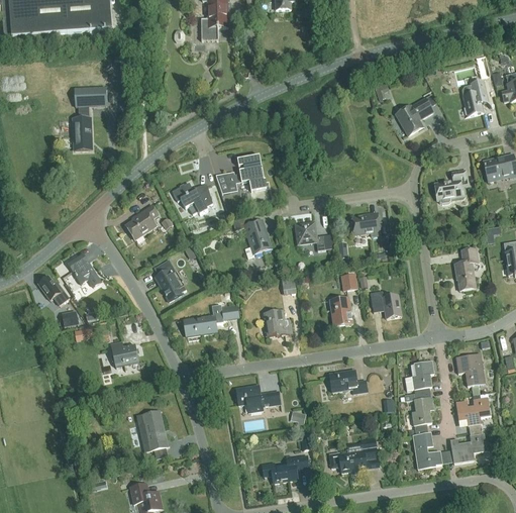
[(0,2),(3,35),(111,27),(109,0),(0,0),(0,2)]
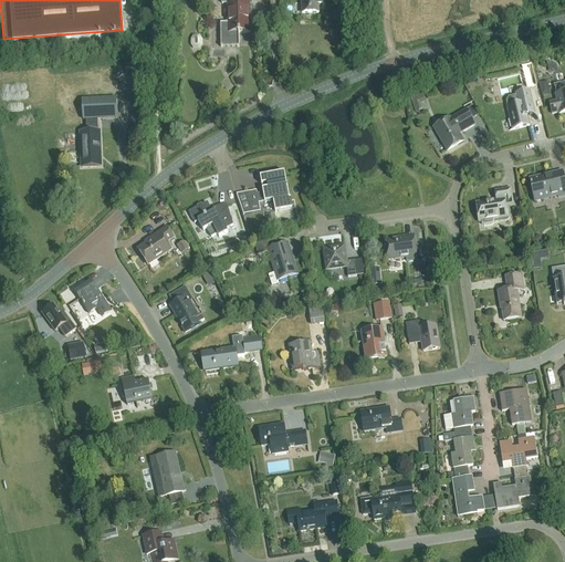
[(220,0),(226,0),(227,20),(219,20),(220,43),(237,42),(237,29),(249,29),(248,0),(220,0)]
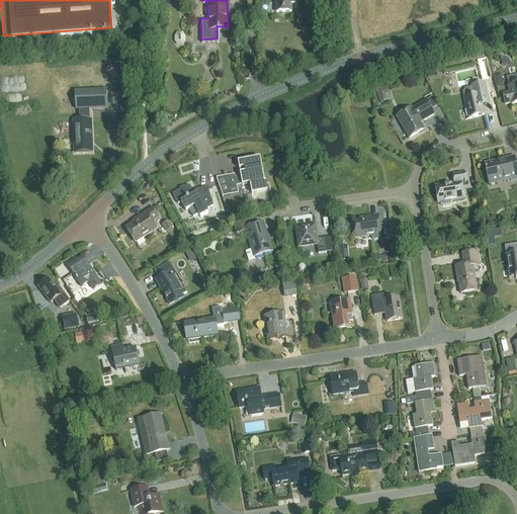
[(290,1),(295,1),(295,0),(274,0),(275,9),(290,8),(290,1)]
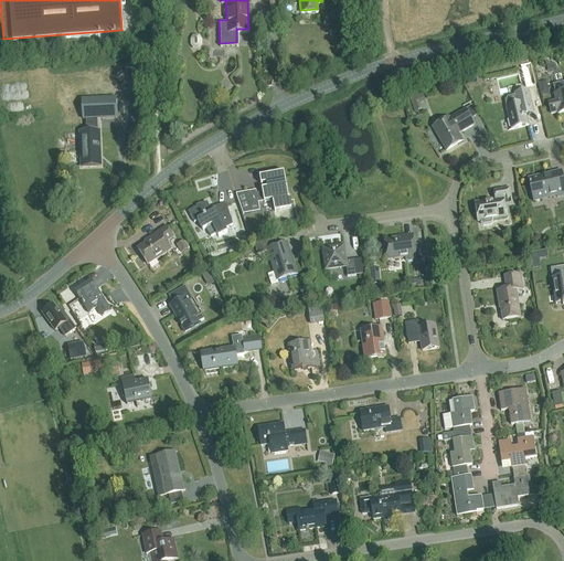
[(523,72),(527,82),(533,81),(531,71),(523,72)]
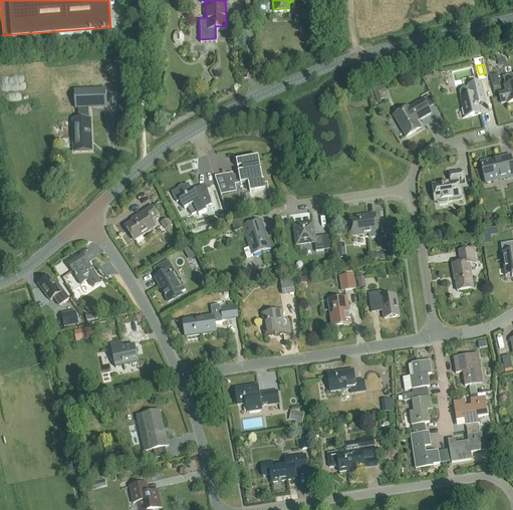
[(500,100),(506,99),(506,100),(512,98),(512,70),(502,73),(504,81),(503,81),(504,87),(497,89),(500,100)]
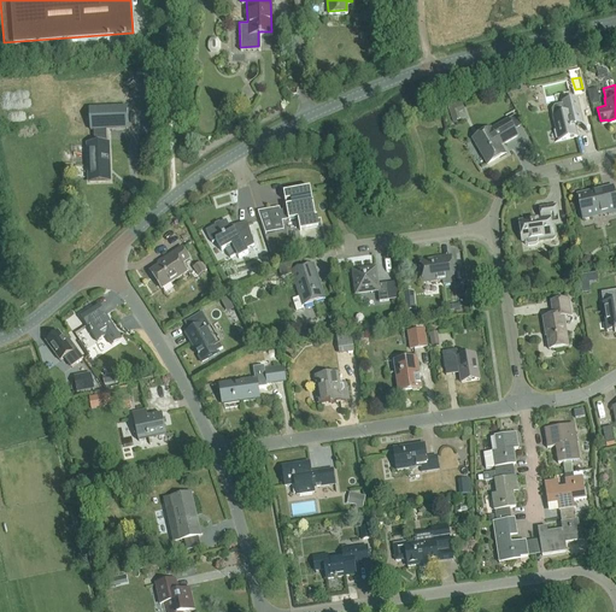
[(552,112),(557,137),(576,133),(574,123),(582,121),(576,94),(561,98),(562,100),(553,103),(551,106),(552,112)]
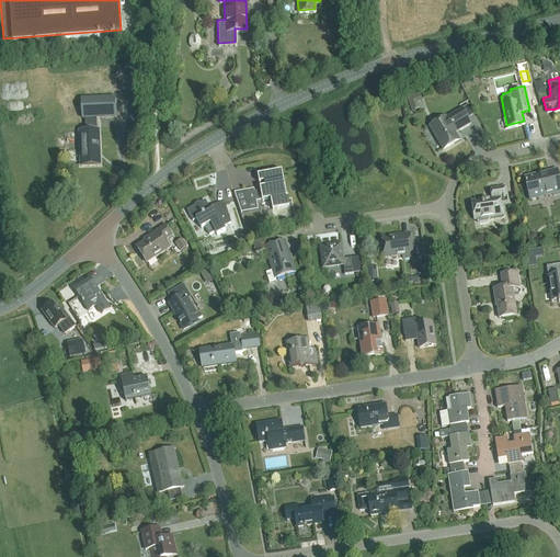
[(95,114),(114,113),(113,93),(81,94),(81,115),(83,115),(84,127),(79,127),(80,161),(99,160),(96,127),(95,114)]
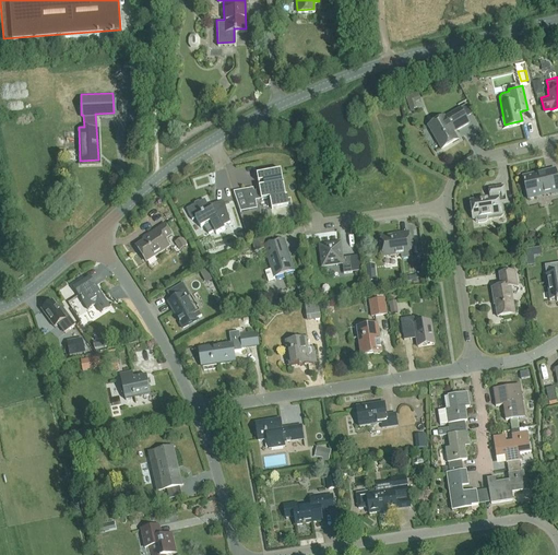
[(452,129),(467,120),(459,105),(443,114),(427,122),(440,145),(456,136),(452,129)]
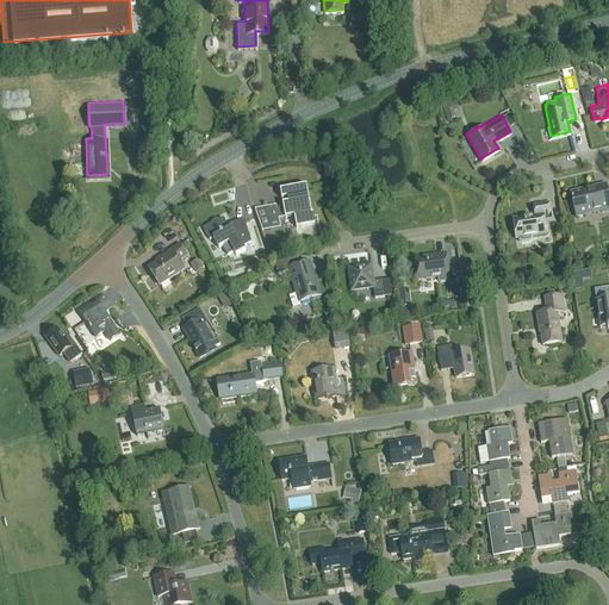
[(601,209),(608,206),(608,199),(604,180),(570,188),(575,213),(601,207),(601,209)]
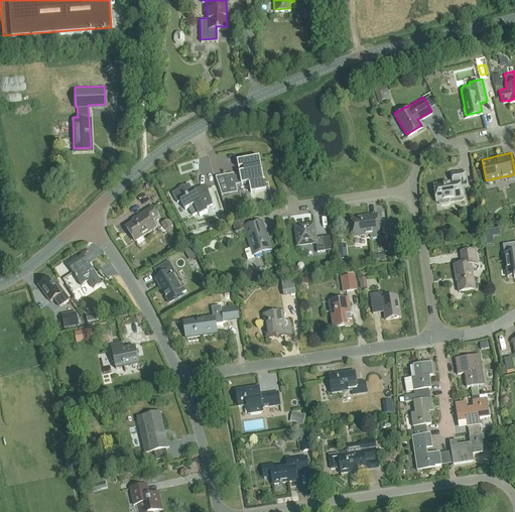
[(234,182),(248,179),(250,189),(265,186),(263,178),(262,178),(262,177),(258,154),(236,158),(239,171),(223,174),(229,190),(236,188),(234,182)]
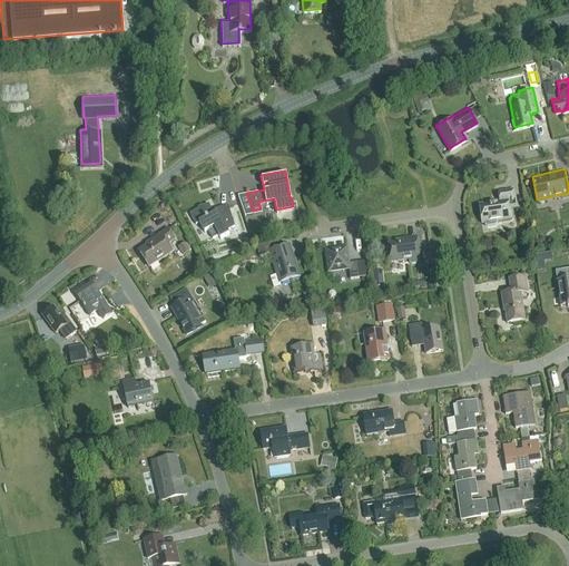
[(499,198),(481,201),(478,202),(480,221),(482,221),(483,223),(486,224),(493,223),(496,221),(494,217),(508,215),(506,204),(516,203),(513,186),(498,189),(499,198)]
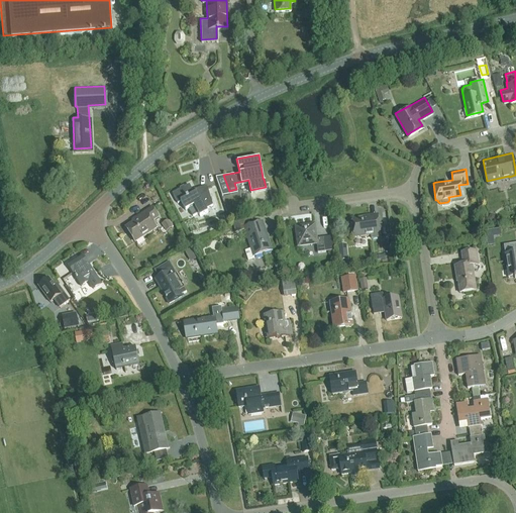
[(205,206),(212,202),(206,183),(191,187),(188,182),(184,184),(183,183),(179,185),(179,186),(171,190),(177,200),(180,199),(185,207),(188,206),(192,213),(197,210),(199,213),(207,209),(205,206)]
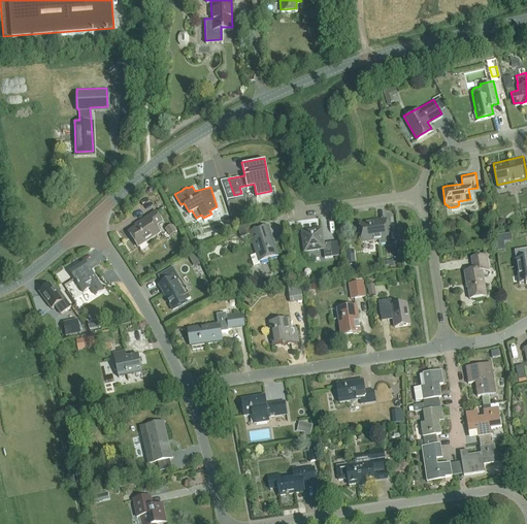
[(154,223),(161,218),(155,208),(139,219),(140,221),(127,229),(137,243),(158,230),(154,223)]
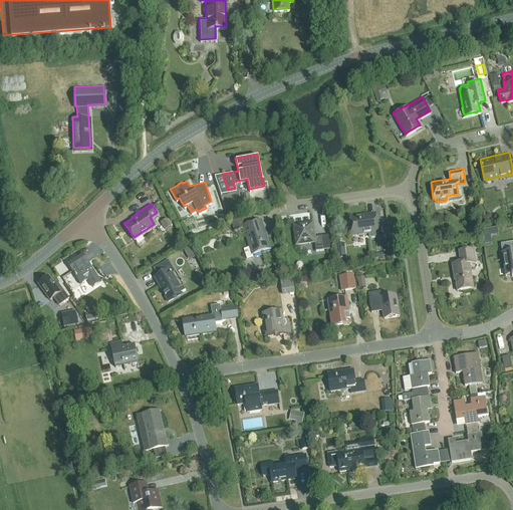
[(231,217),(228,209),(221,211),(223,219),(231,217)]
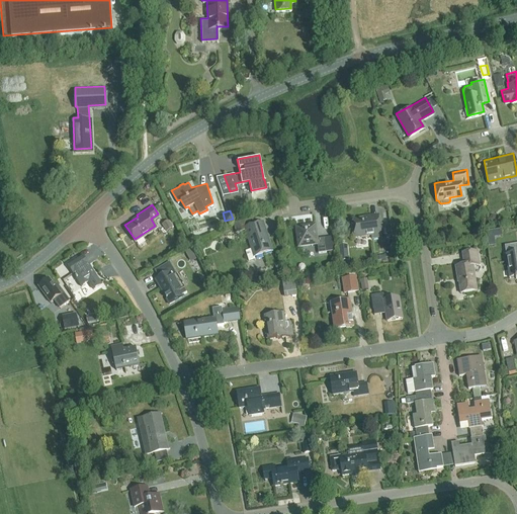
[(371,236),(380,234),(378,213),(352,218),(354,235),(370,233),(371,236)]
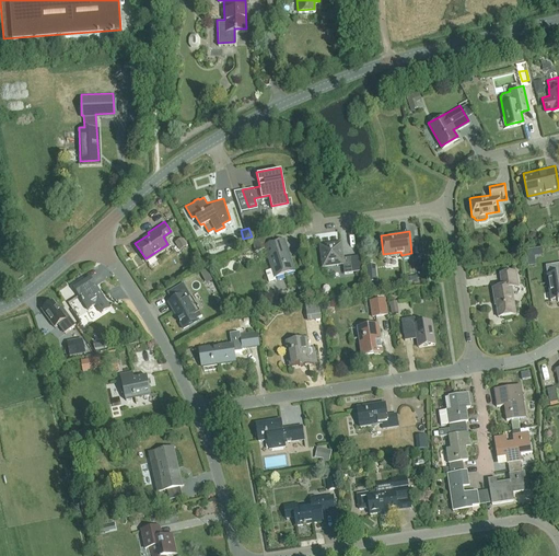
[(254,246),(264,243),(275,275),(293,268),(283,238),(266,243),(264,235),(252,240),(254,246)]
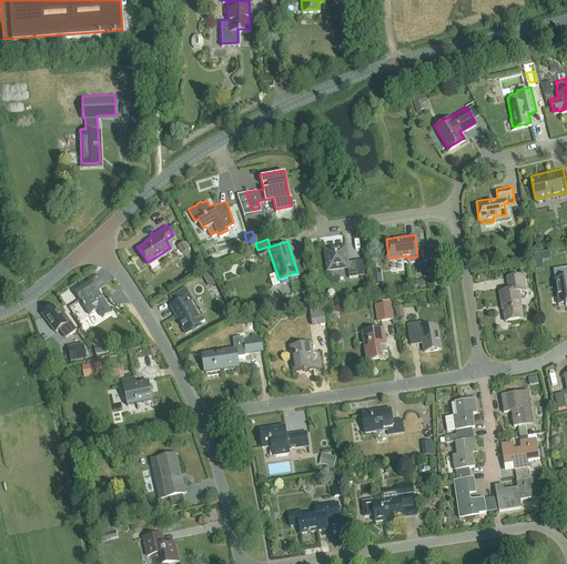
[(348,274),(357,273),(355,258),(346,259),(344,244),(325,247),(327,267),(347,264),(348,274)]
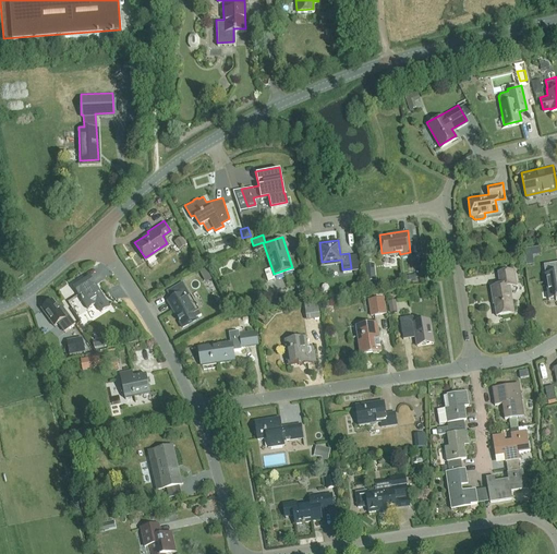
[(556,259),(548,260),(551,269),(544,271),(548,296),(555,294),(555,297),(556,296),(556,259)]
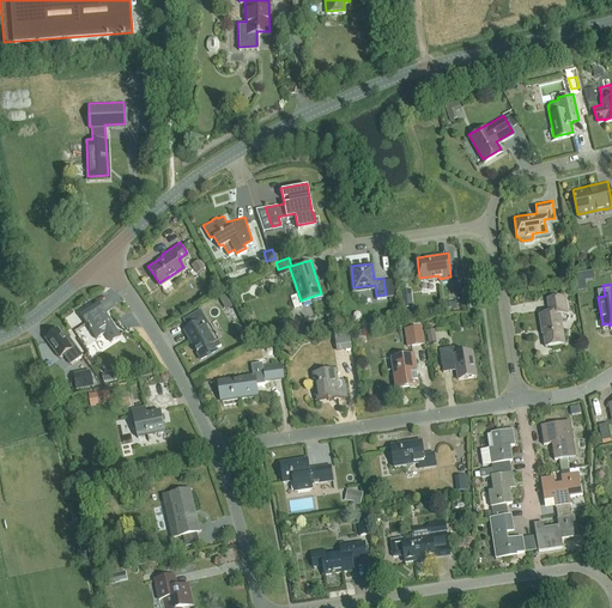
[(403,286),(406,304),(414,303),(411,285),(403,286)]
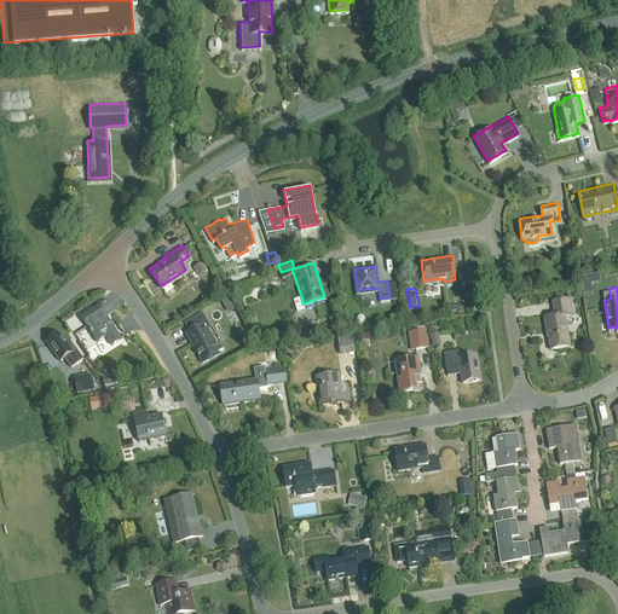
[(550,346),(569,342),(565,313),(572,312),(570,295),(552,299),(554,313),(543,314),(546,329),(547,329),(550,347),(550,346)]
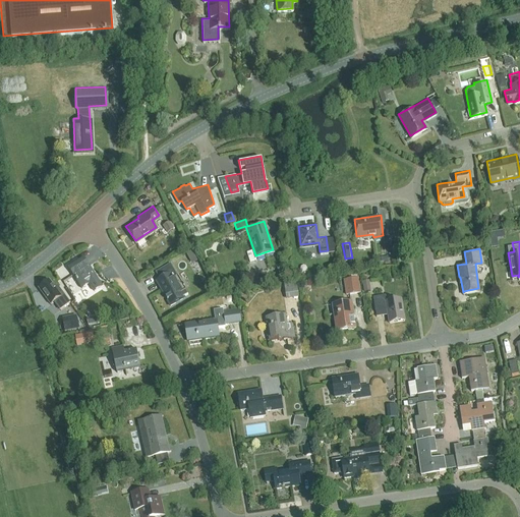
[(93,288),(100,283),(82,255),(67,265),(80,286),(88,281),(93,288)]
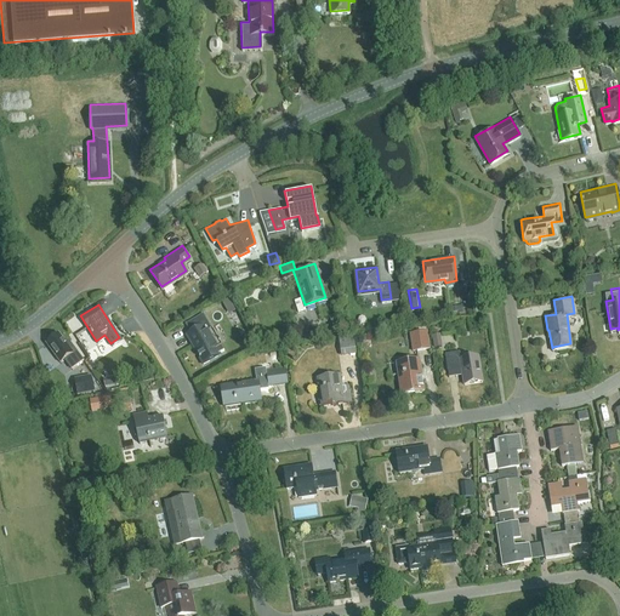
[(193,335),(188,337),(202,360),(219,351),(219,349),(223,347),(203,309),(185,320),(193,335)]
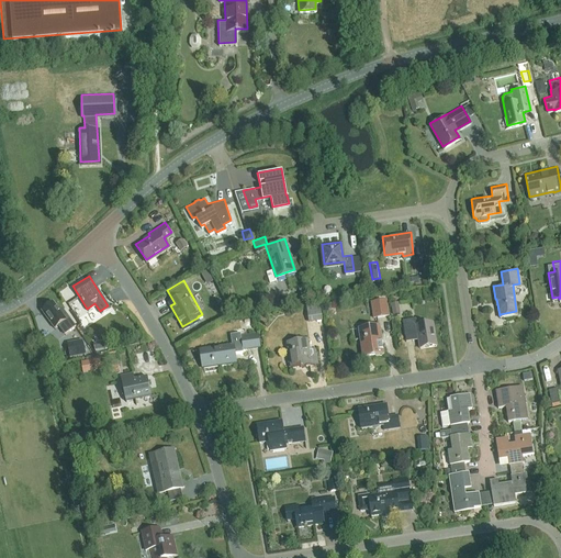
[(372,315),(388,313),(385,297),(369,299),(372,315)]
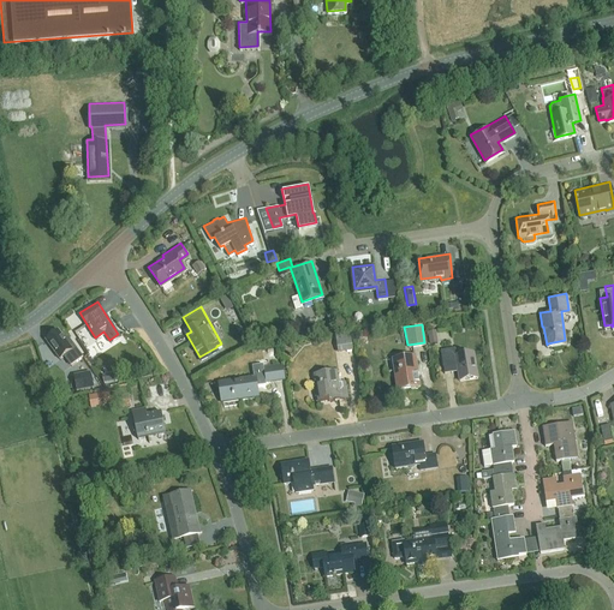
[(428,341),(436,340),(434,327),(425,328),(428,341)]
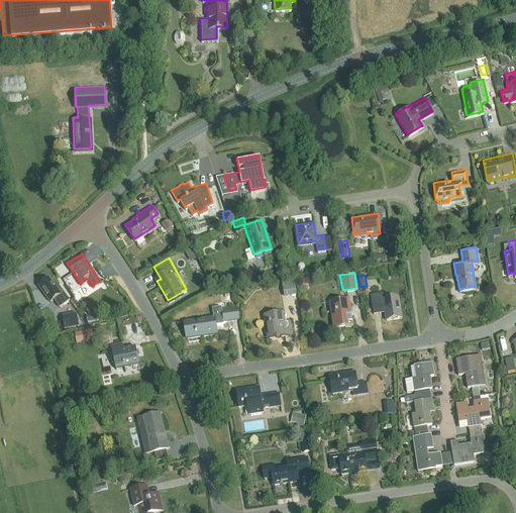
[(59,305),(65,300),(60,292),(48,276),(37,283),(48,300),(53,297),(59,305)]
